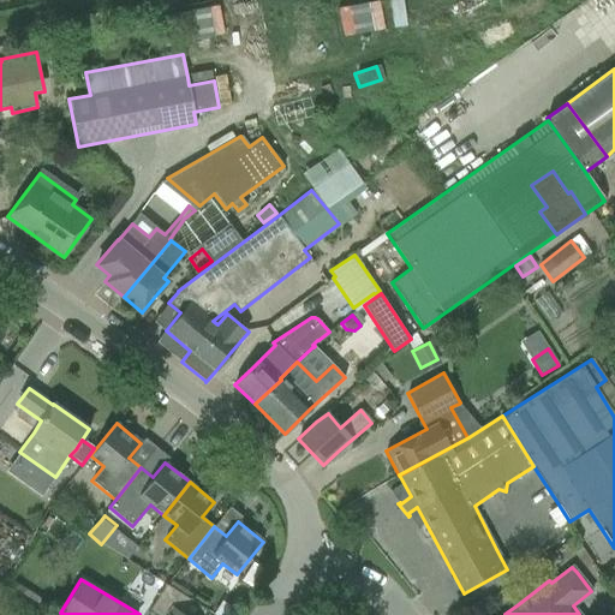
[(203,614),(207,610),(166,585),(149,610),(156,614),(203,614)]
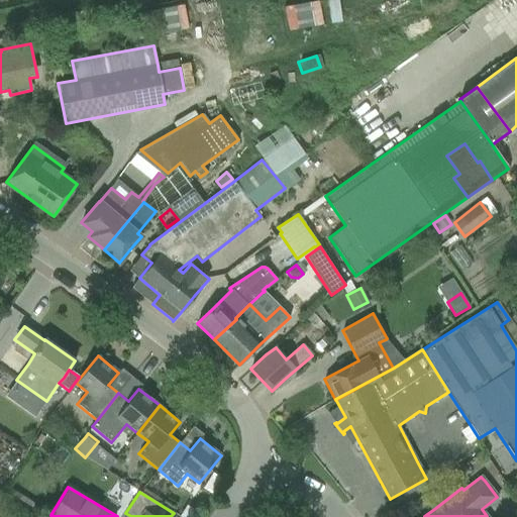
[(181,513),(187,516),(196,516),(200,512),(187,503),(181,513)]
